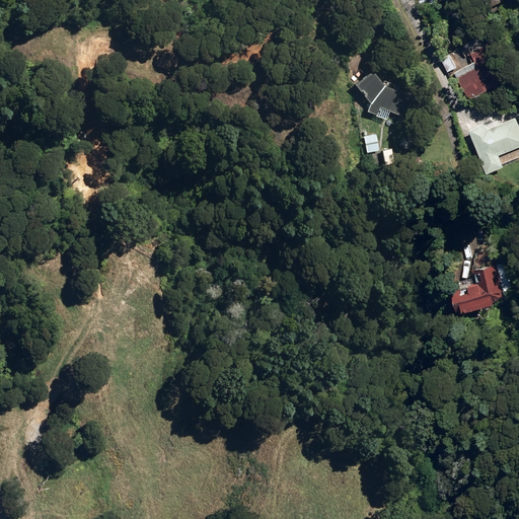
[(486,0),(491,9),(508,0),(486,0)]
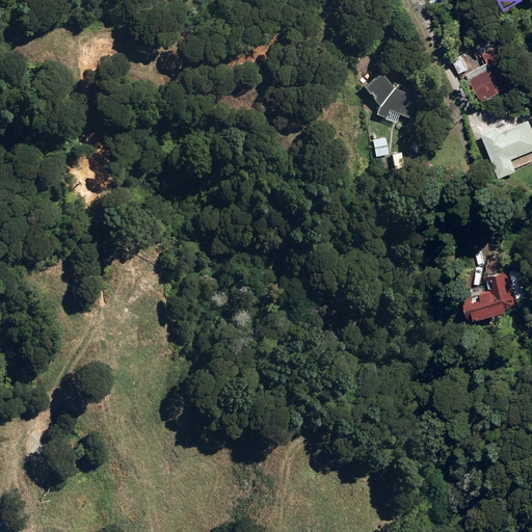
[(468,74),(482,102),(521,83),(502,46),(484,55),(487,61),(483,62),(484,65),(468,74)]
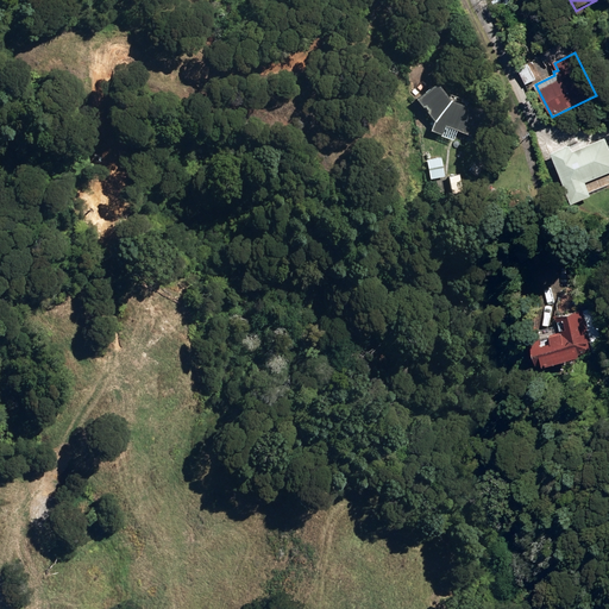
[(429,131),(452,140),(457,131),(468,136),(483,135),(482,110),(472,110),(475,105),(452,95),(450,101),(434,83),(415,100),(433,123),(429,131)]
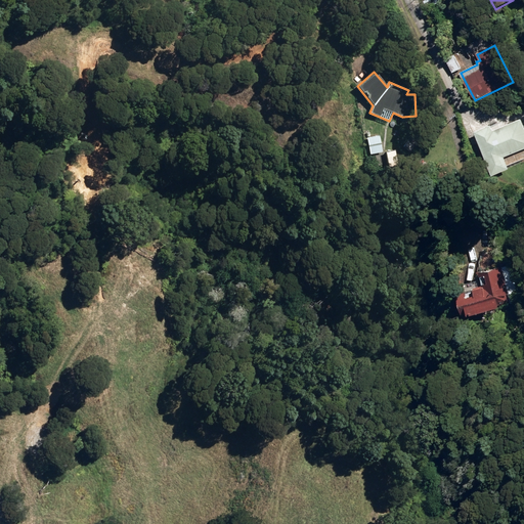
[(476,132),(492,176),(510,170),(505,158),(523,149),(523,126),(522,120),(493,130),(491,126),(476,132)]
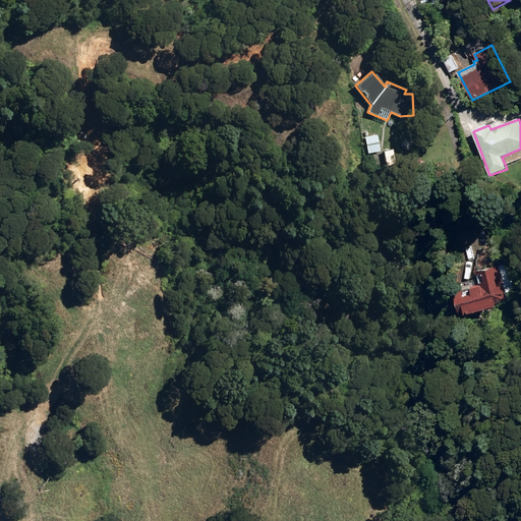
[(365,138),(368,153),(380,150),(377,136),(365,138)]
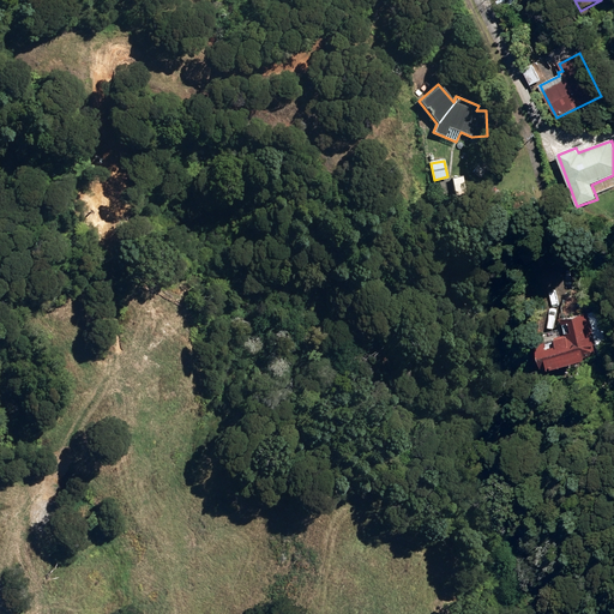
[(546,357),(549,371),(585,362),(584,357),(597,354),(588,313),(563,319),(566,336),(555,338),(557,348),(549,349),(547,339),(535,342),(540,360),(546,357)]
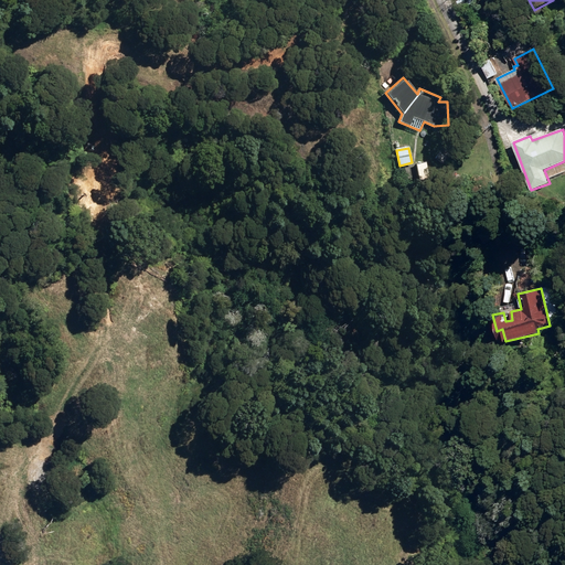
All buildings are outlined.
